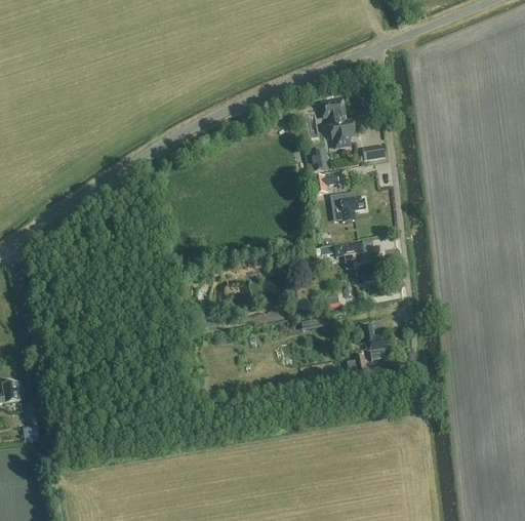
[(355,133),(352,117),(345,118),(344,112),(345,111),(342,97),(321,101),(323,115),(330,114),(331,120),(329,121),(332,136),(333,136),(335,146),(350,143),(349,133),(355,133)]
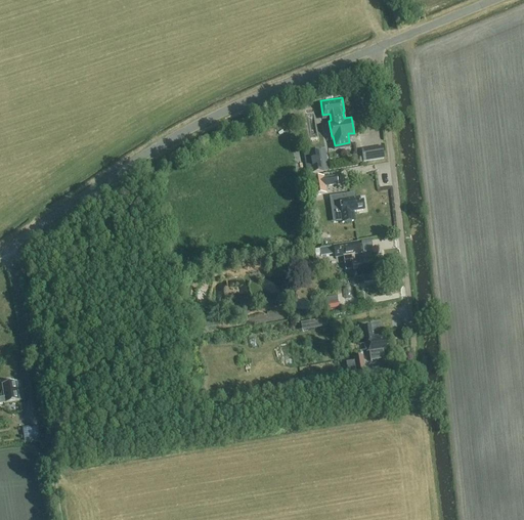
[(385,155),(383,143),(361,146),(363,159),(382,156),(385,155)]
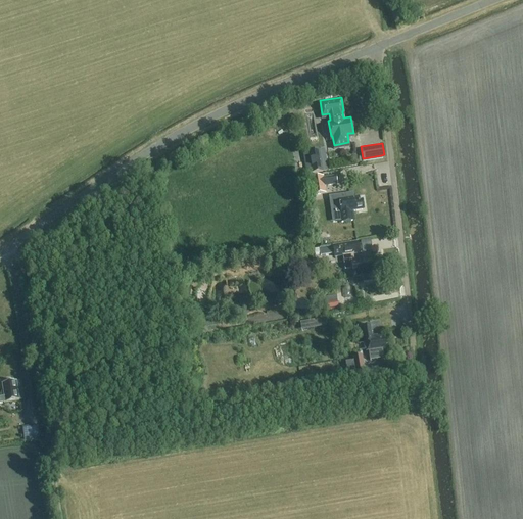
[(303,150),(306,170),(327,167),(324,147),(303,150)]
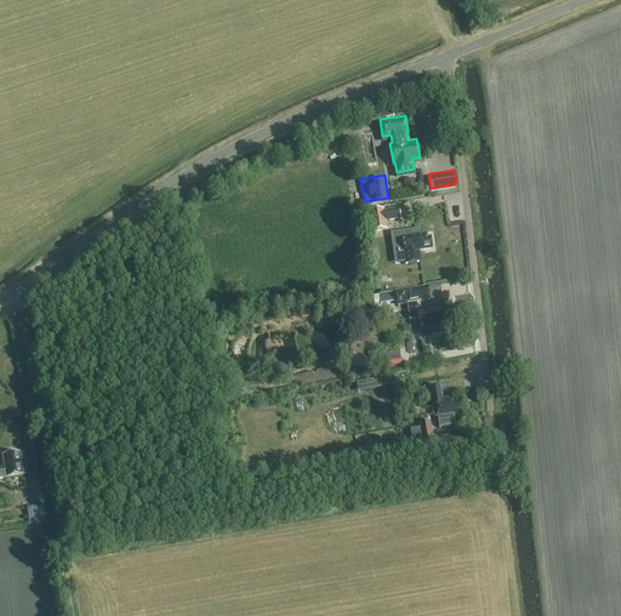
[(369,209),(371,227),(386,226),(385,217),(399,215),(398,206),(383,207),(383,206),(369,209)]
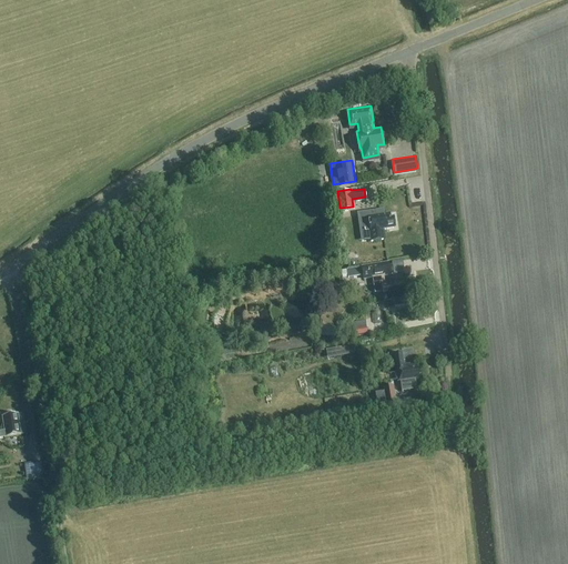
[(386,231),(385,227),(395,224),(394,215),(391,215),(389,210),(383,211),(383,209),(367,211),(371,233),(386,231)]
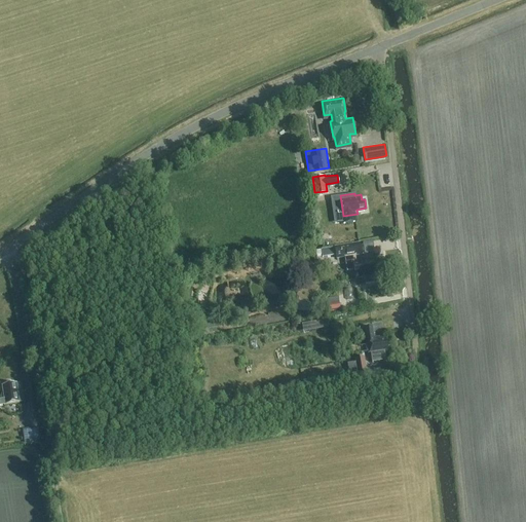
[(347,266),(349,267),(354,267),(355,275),(374,272),(372,259),(355,261),(354,253),(361,252),(360,241),(335,246),(336,256),(345,254),(347,266)]
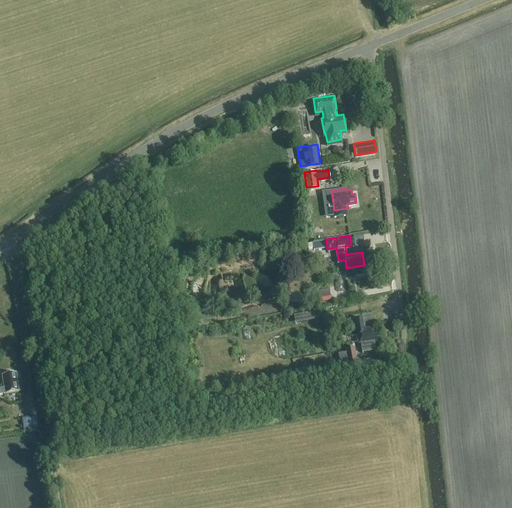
[(317,294),(305,296),(306,302),(318,300),(317,294)]
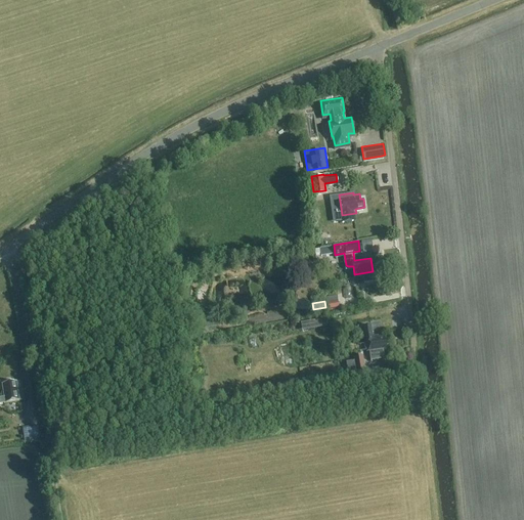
[(366,349),(386,346),(385,337),(382,338),(381,333),(373,335),(370,322),(362,325),(363,331),(367,330),(368,335),(364,336),(366,349)]
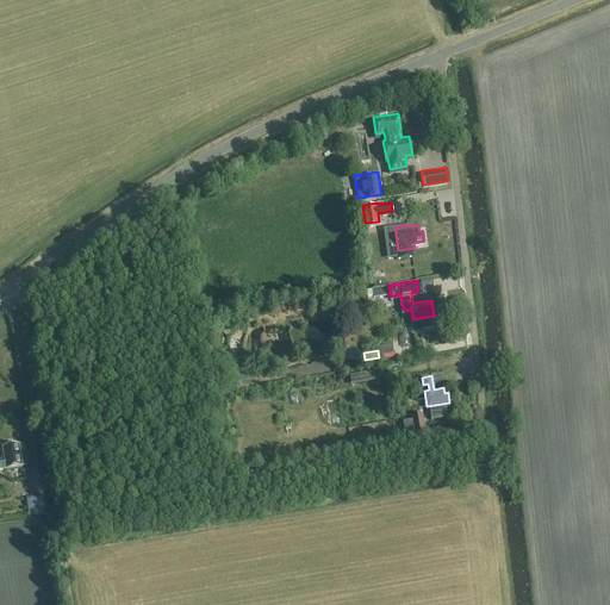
[(416,438),(424,437),(421,413),(412,415),(416,438)]
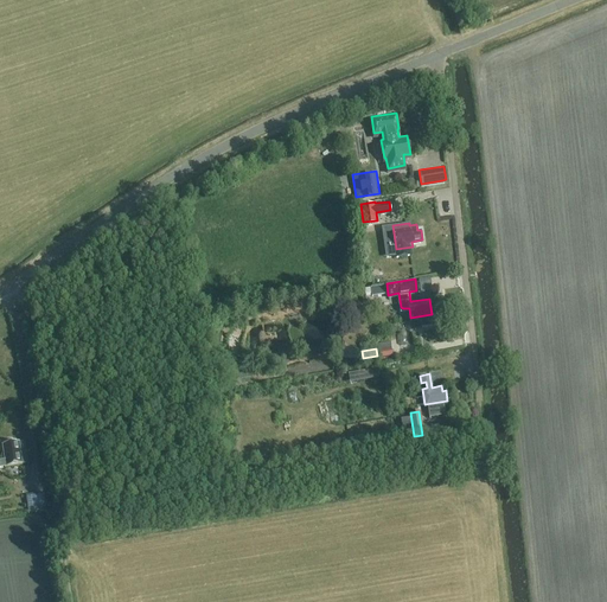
[(6,462),(21,460),(18,437),(2,440),(6,462)]
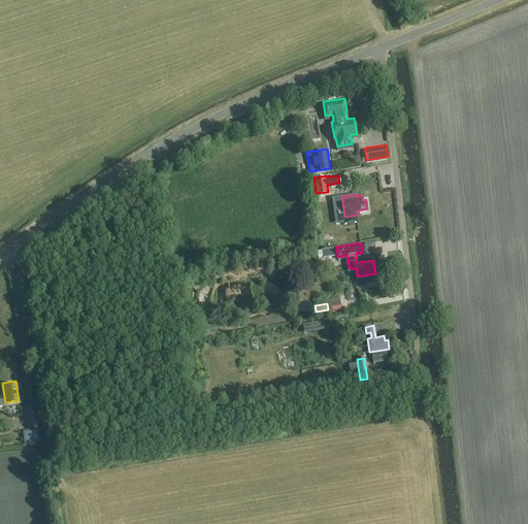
[(26,440),(41,439),(41,426),(26,426),(26,440)]
